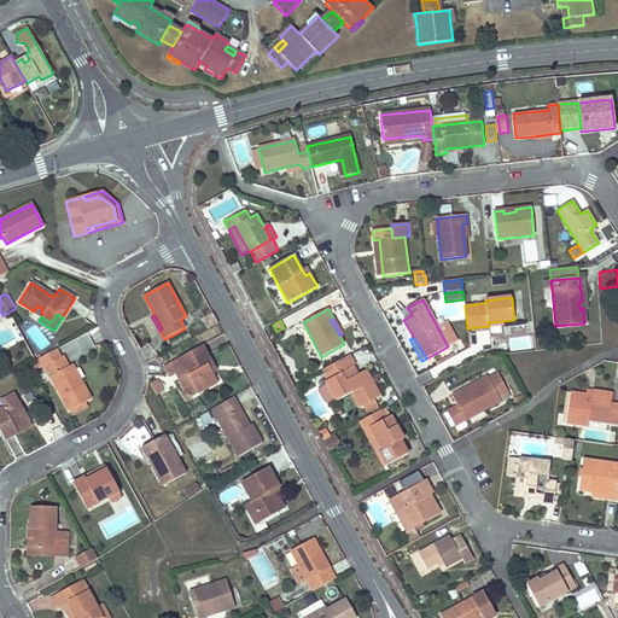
[(202,345),(178,359),(198,395),(217,383),(213,374),(208,366),(213,363),(202,345)]
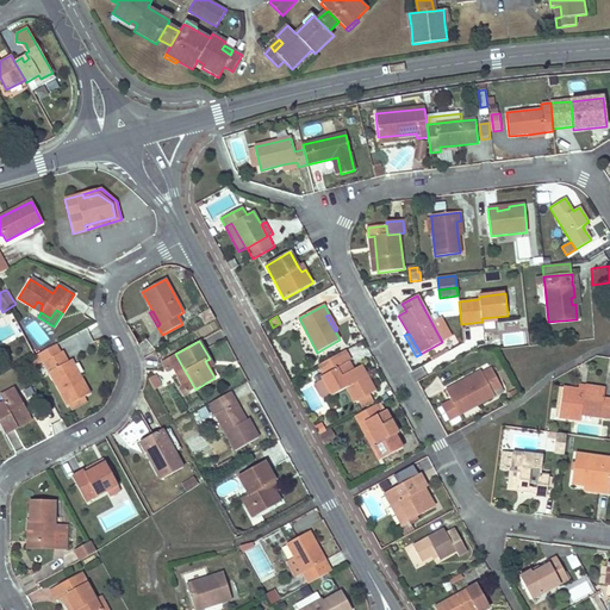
[(76,379),(68,361),(63,353),(61,355),(55,344),(35,355),(29,359),(32,366),(43,360),(49,372),(67,406),(69,405),(83,397),(89,394),(80,377),(76,379)]
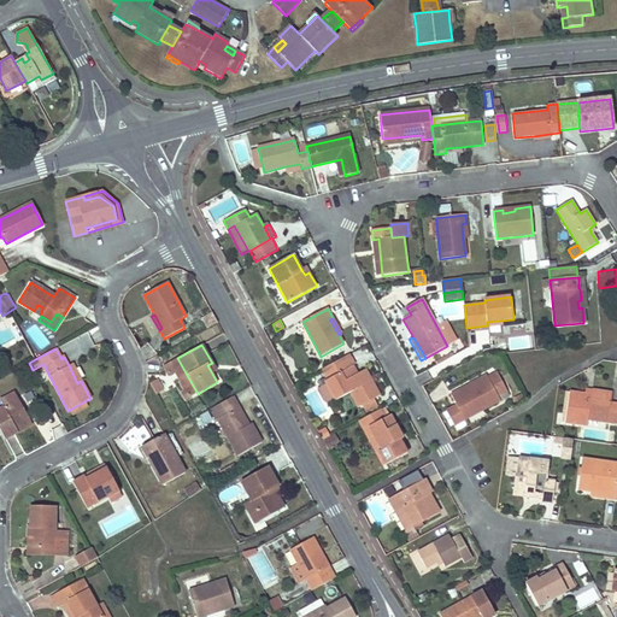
[(348,354),(342,358),(348,369),(352,366),(354,365),(348,354)]
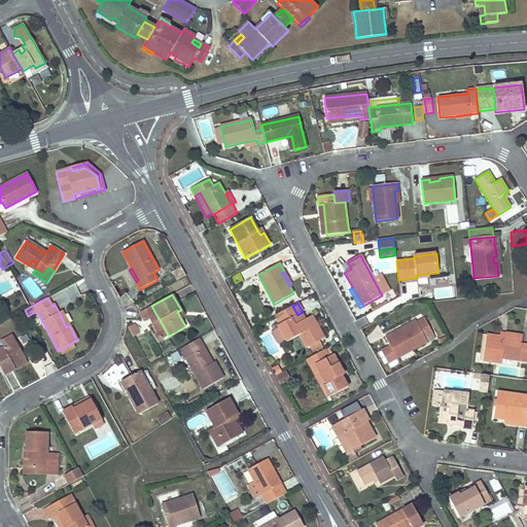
[(151,306),(145,310),(149,317),(151,319),(150,320),(157,335),(155,336),(159,342),(169,337),(151,306)]
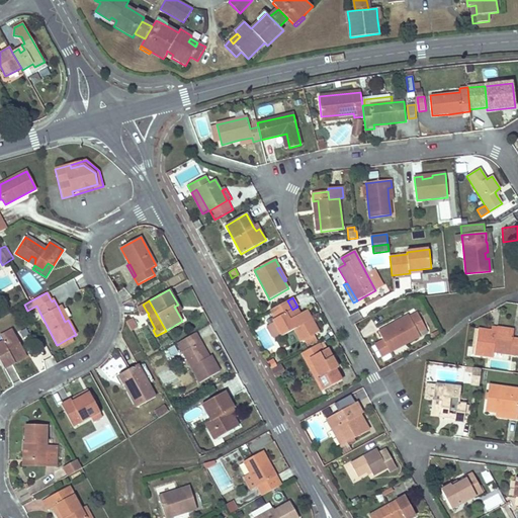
[(307,311),(299,315),(295,308),(292,310),(287,300),(271,310),(275,319),(272,321),(274,325),(279,335),(281,337),(294,330),(300,342),(319,332),(310,317),(307,311)]
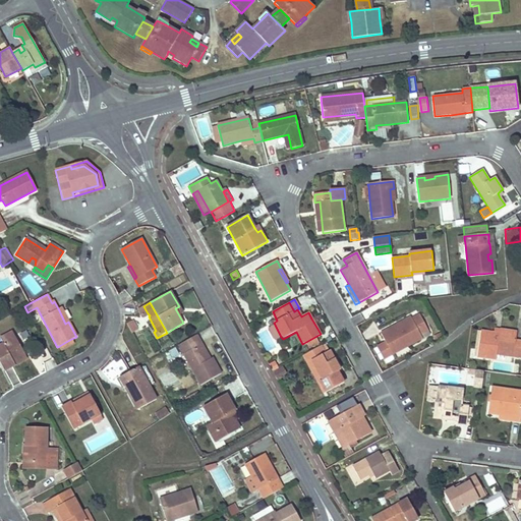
[(148,313),(143,306),(137,309),(141,316),(148,313)]
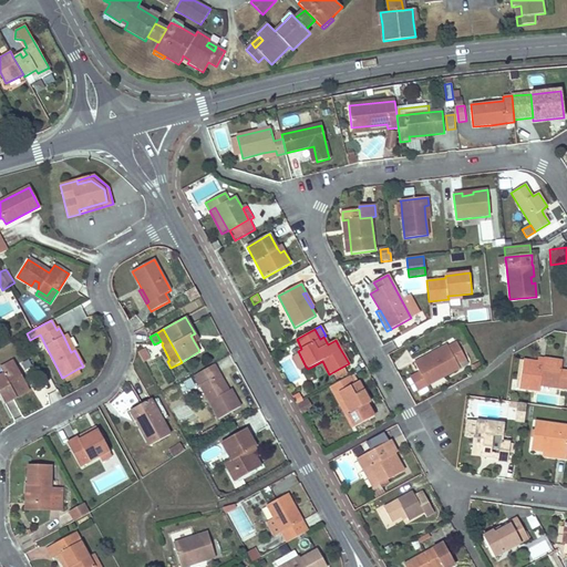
[(74,350),(66,334),(63,336),(71,352),(74,350)]
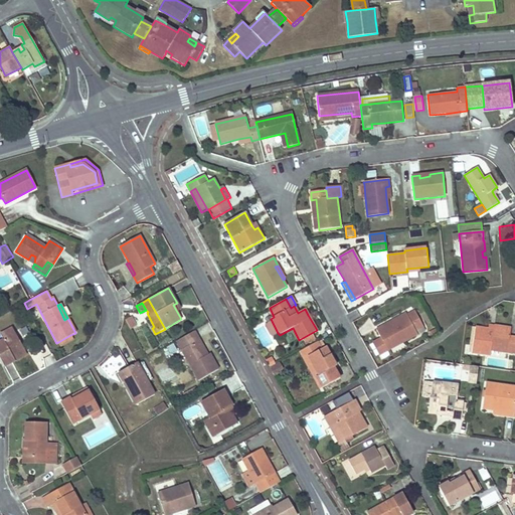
[(405,313),(384,325),(386,328),(407,316),(405,313)]
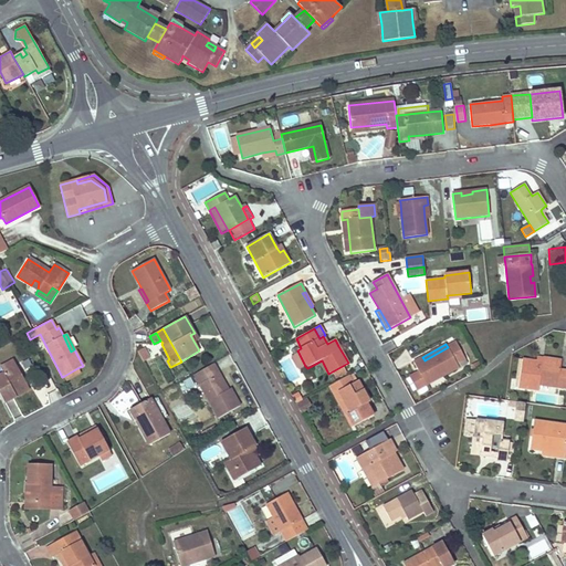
[(425,360),(422,357),(413,362),(419,371),(426,386),(459,368),(448,347),(425,360)]
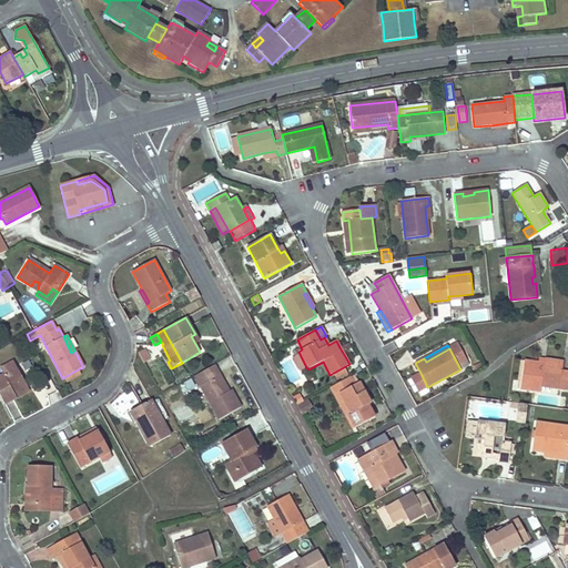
[(146,350),(139,353),(144,362),(151,358),(146,350)]
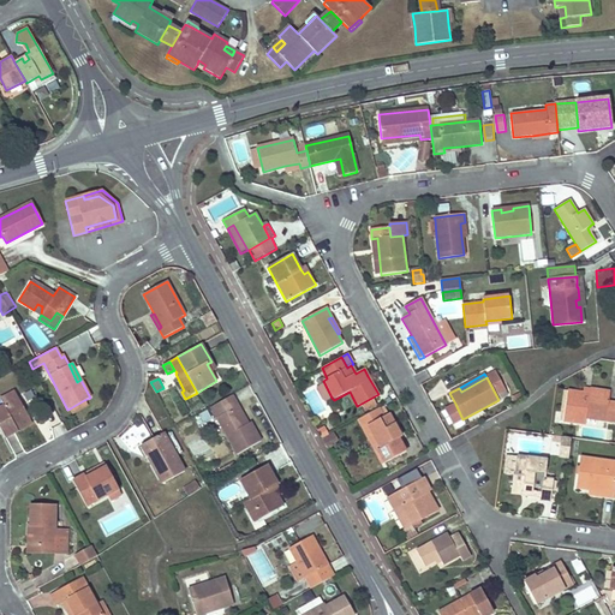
[(332,398),(326,386),(318,389),(326,401),(332,398)]
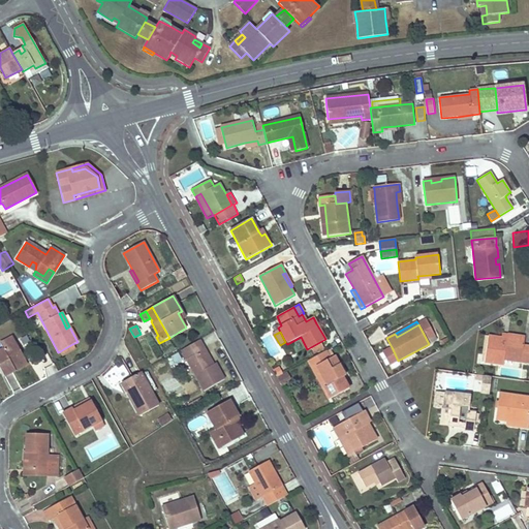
[(506,339),(502,339),(489,337),(485,363),(503,366),(503,360),(504,356),(521,359),(521,362),(528,363),(528,346),(523,346),(524,337),(507,335),(506,339)]
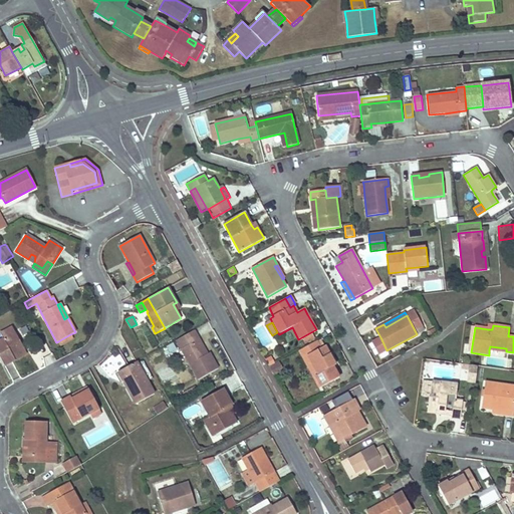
[(15,359),(13,356),(24,349),(12,327),(1,333),(4,339),(0,340),(0,357),(4,364),(15,359)]
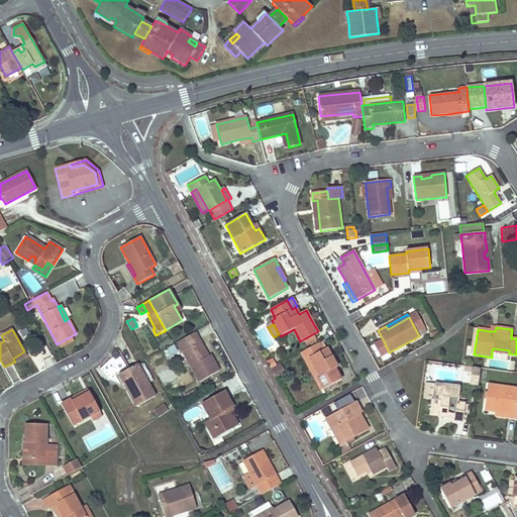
[(195,333),(177,342),(198,383),(219,371),(210,355),(208,356),(206,357),(198,343),(200,342),(195,333)]
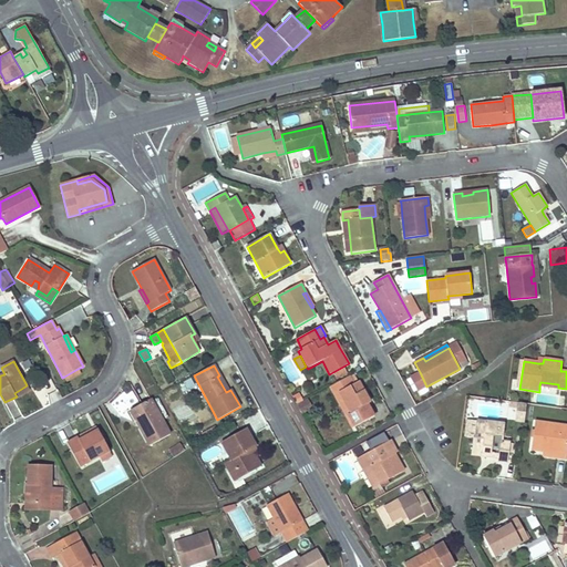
[(78,369),(64,377),(68,382),(81,374),(78,369)]
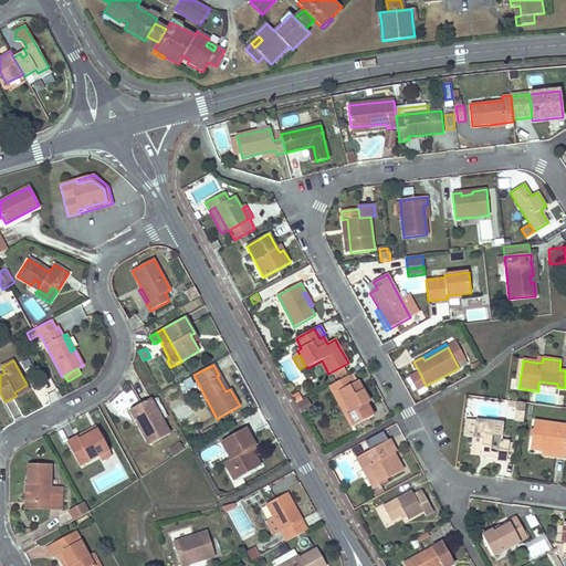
[(426,386),(419,371),(409,377),(417,390),(426,386)]
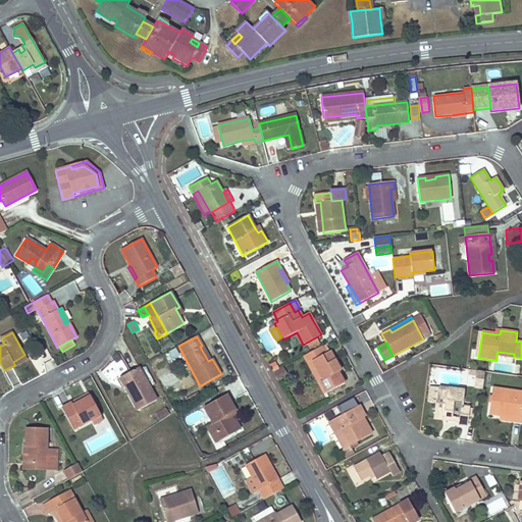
[(210,360),(202,346),(200,347),(208,361),(210,360)]
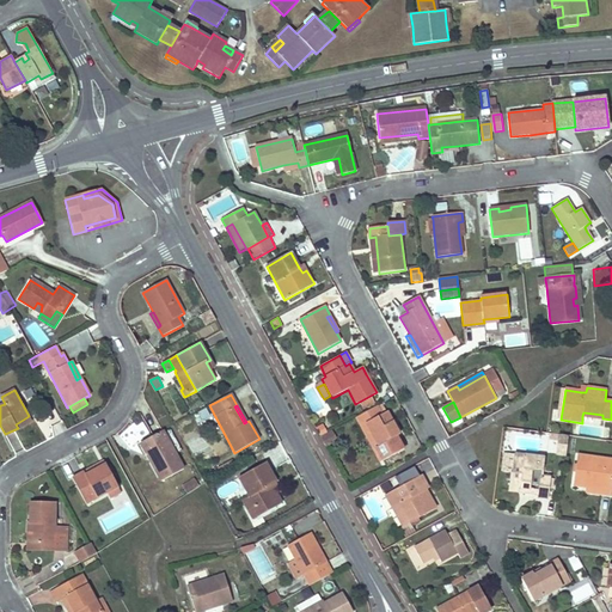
[(378,407),(356,417),(361,426),(366,423),(378,446),(373,448),(380,461),(403,448),(397,436),(399,434),(387,412),(383,415),(378,407)]
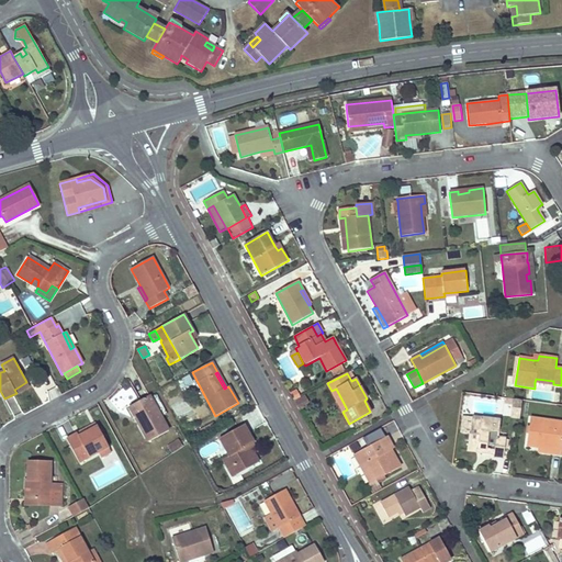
[(189,375),(178,381),(182,390),(193,384),(189,375)]
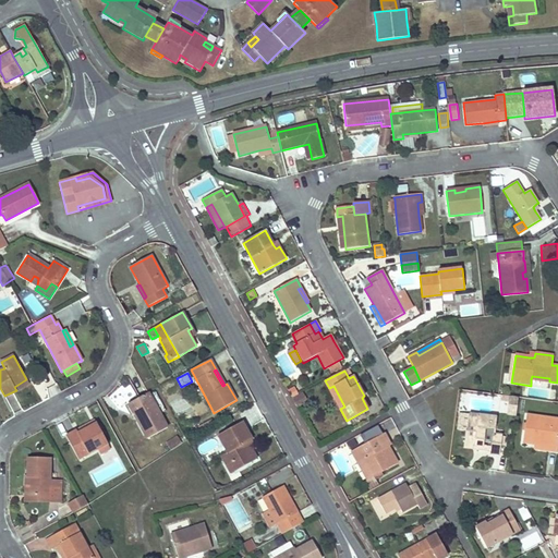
[(26,379),(14,387),(16,390),(28,384),(26,379)]
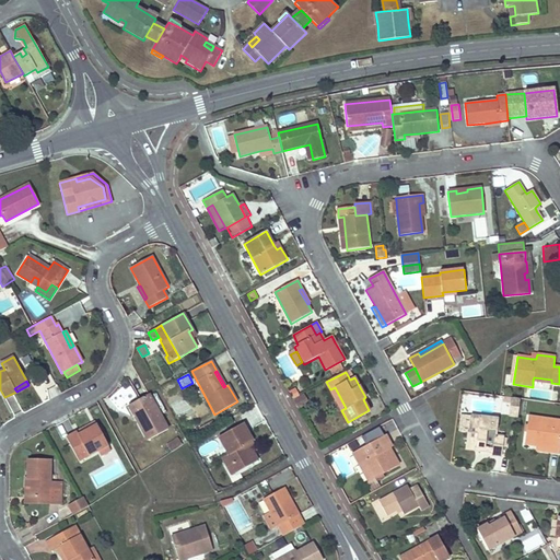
[(335,387),(330,389),(341,410),(346,408),(335,387)]
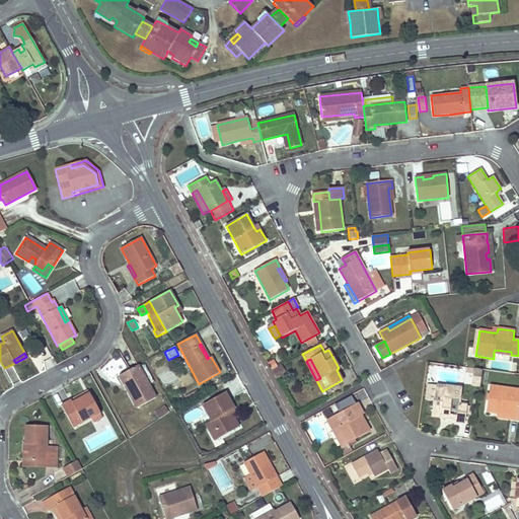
[(137,366),(122,374),(131,390),(128,392),(137,409),(155,398),(137,366)]
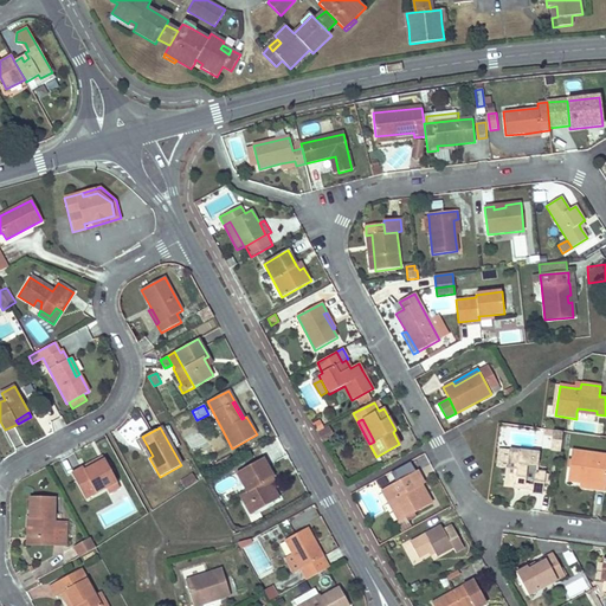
[(328,427),(317,433),(322,442),(328,439),(326,436),(331,433),(328,427)]
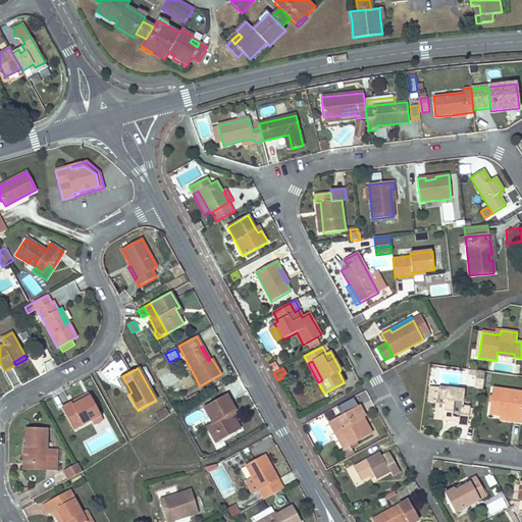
[(477,371),(474,388),(482,389),(484,372),(477,371)]
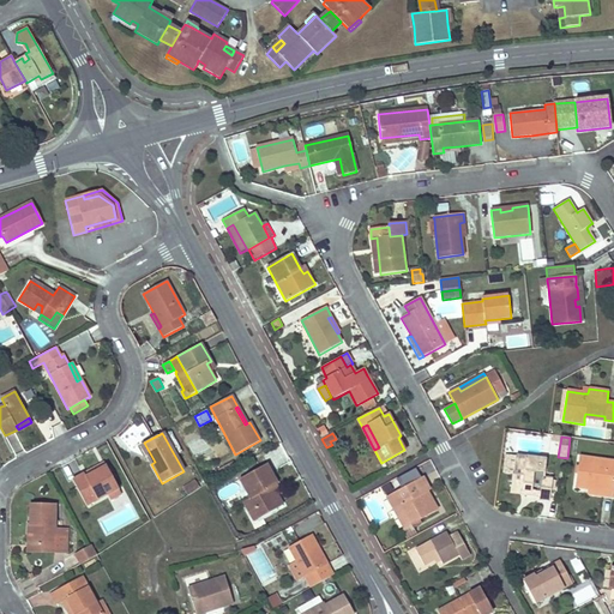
[(144,443),(140,445),(151,464),(155,462),(144,443)]
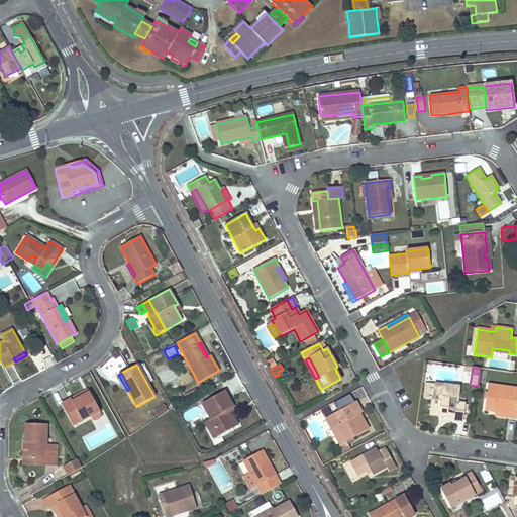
[(450,397),(458,398),(459,388),(435,385),(433,400),(432,400),(430,413),(457,417),(456,423),(466,424),(468,407),(448,405),(449,403),(447,403),(448,396),(450,397)]
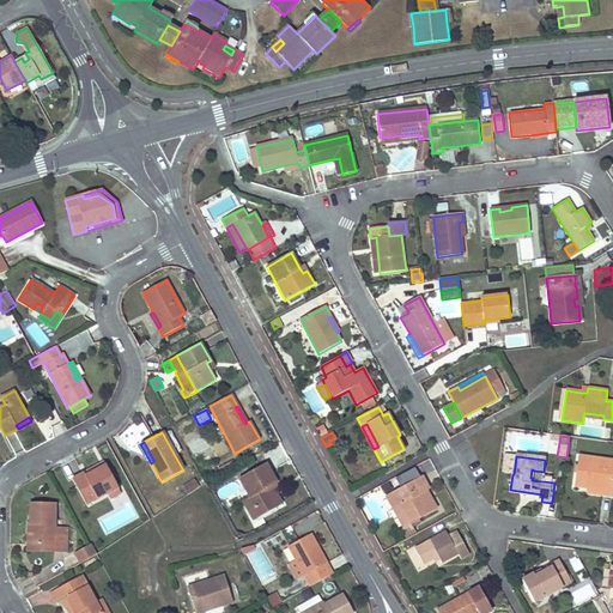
[(575,486),(587,487),(601,490),(602,479),(612,480),(612,461),(578,456),(575,486)]
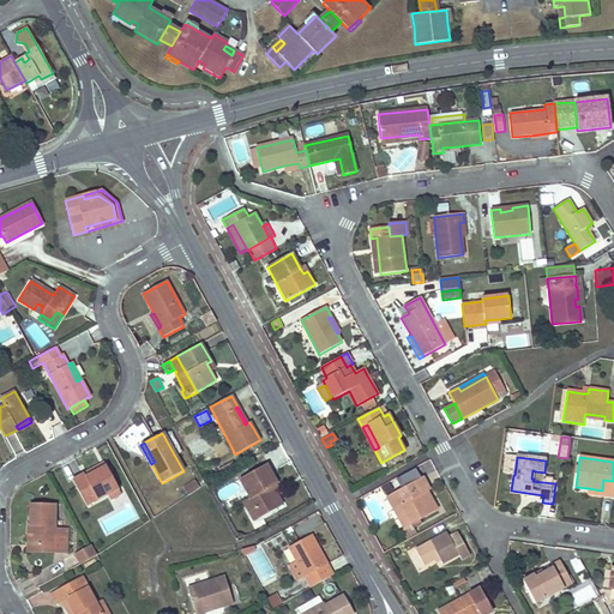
[(239,471),(233,462),(217,470),(223,481),(239,471)]
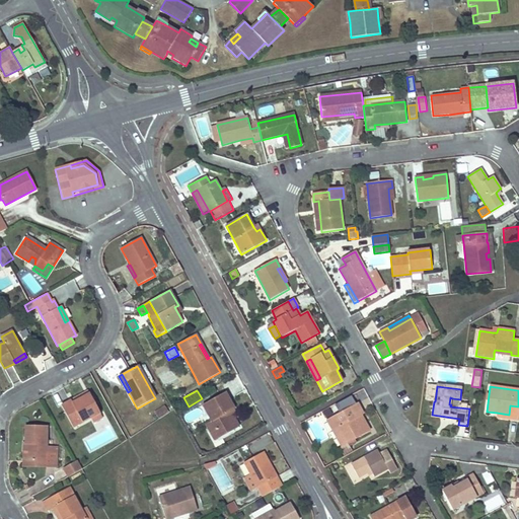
[(89,392),(71,401),(73,405),(90,395),(89,392)]
